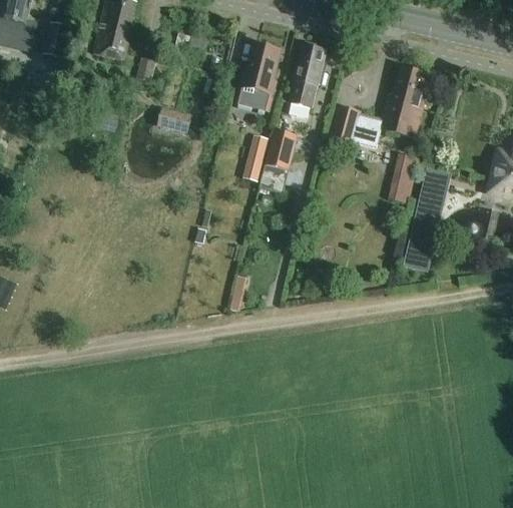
[(27,19),(31,0),(2,0),(0,8),(0,44),(30,52),(37,22),(27,19)]
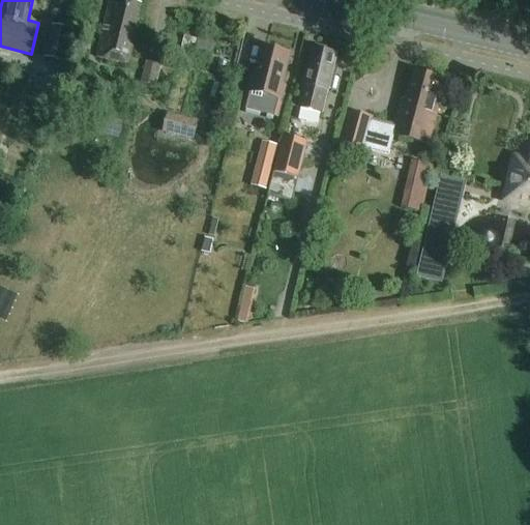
[(110,0),(97,53),(129,61),(138,25),(136,25),(142,1),(138,0),(110,0)]
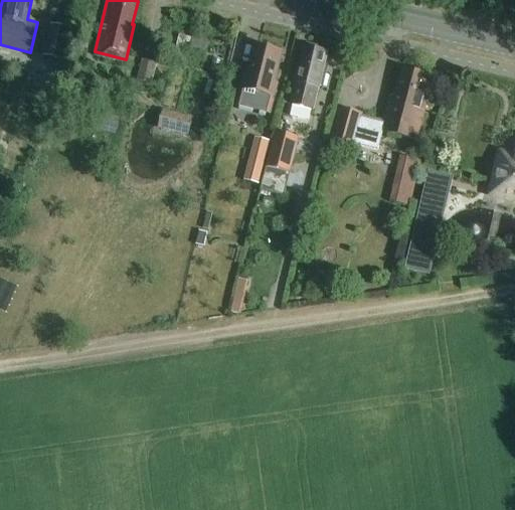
[(65,58),(67,44),(71,26),(50,22),(49,27),(43,53),(65,58)]
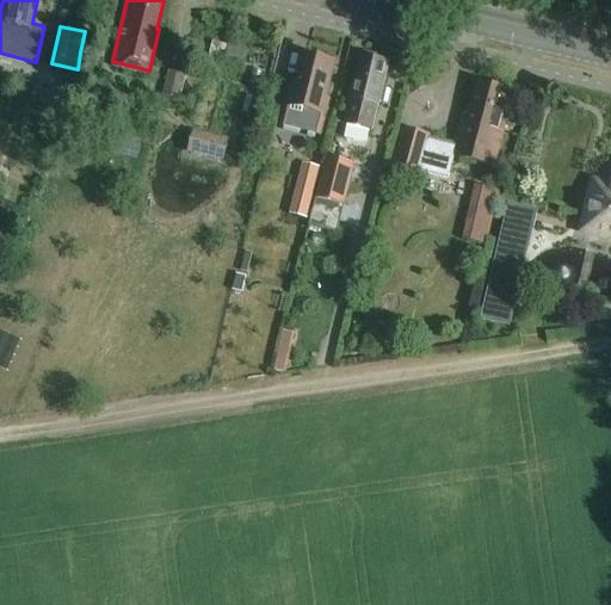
[(377,51),(365,48),(364,51),(362,51),(351,94),(353,96),(347,122),(370,127),(376,102),(378,102),(380,99),(384,99),(388,87),(383,86),(389,59),(377,55),(377,51)]
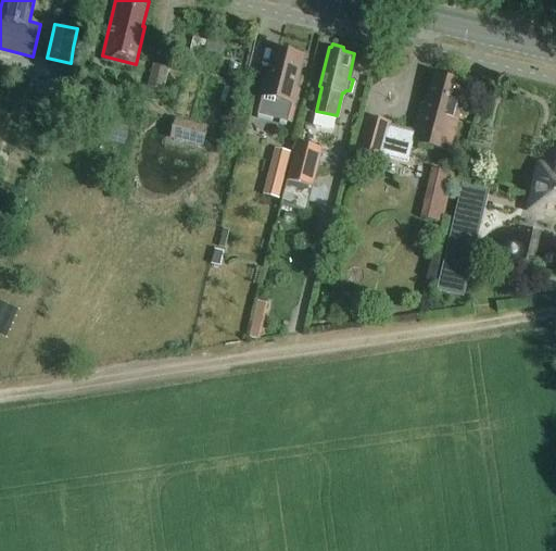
[(265,75),(261,91),(255,112),(291,121),(300,87),(295,86),(304,53),(276,47),(268,76),(265,75)]
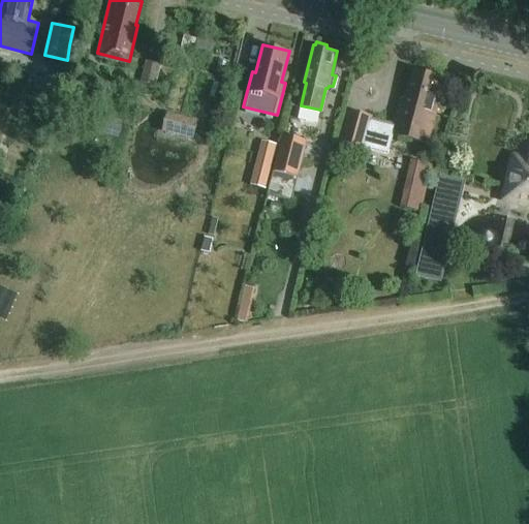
[(147,57),(141,79),(154,82),(160,61),(147,57)]
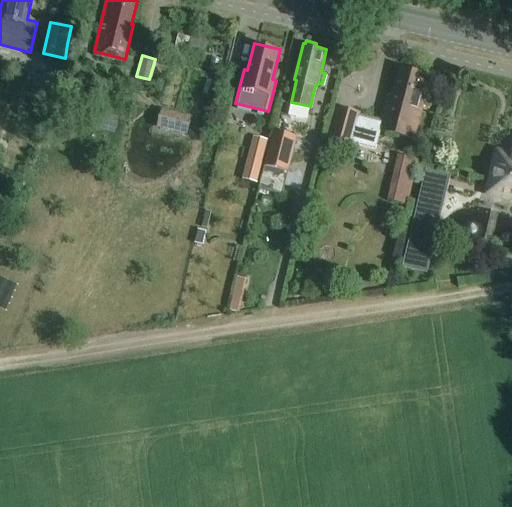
[(376,147),(381,127),(415,136),(423,101),(421,101),(427,82),(424,81),(426,74),(417,71),(417,68),(403,65),(403,67),(400,67),(393,93),(389,92),(382,117),(358,111),(350,140),(376,147)]
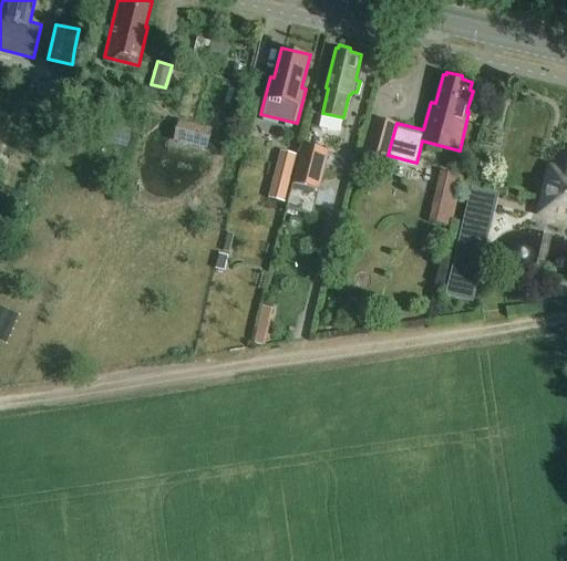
[(192,121),(186,143),(207,148),(213,126),(192,121)]
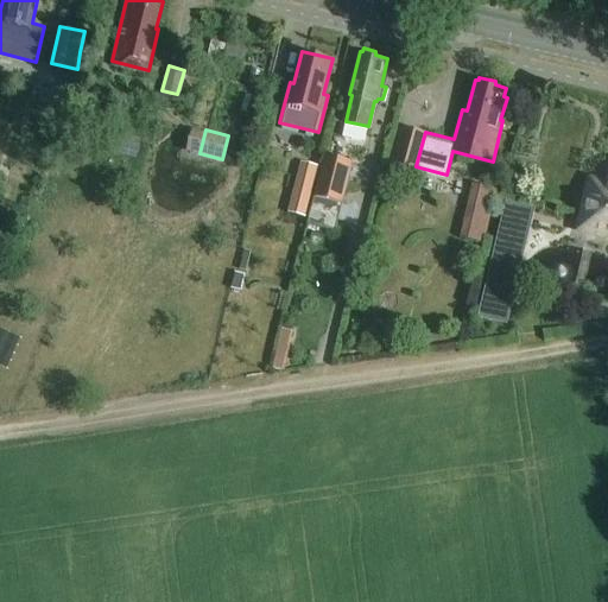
[(116,150),(135,154),(139,135),(120,132),(116,150)]
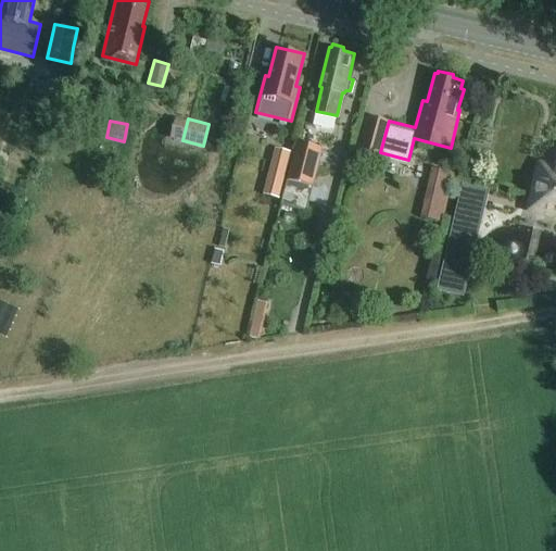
[(307,210),(323,147),(297,140),(281,203),(307,210)]
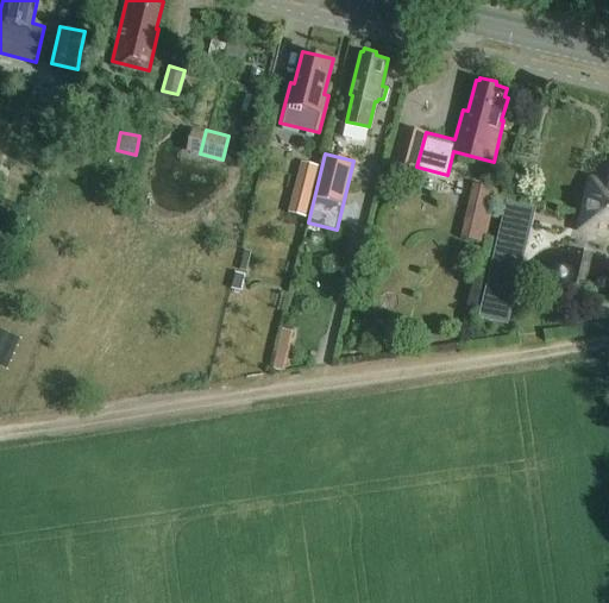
[(301,159),(294,187),(312,192),(319,164),(301,159)]
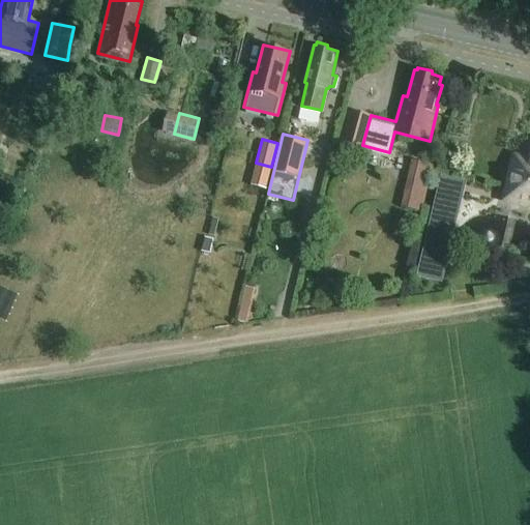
[(411,157),(400,204),(421,209),(433,163),(411,157)]
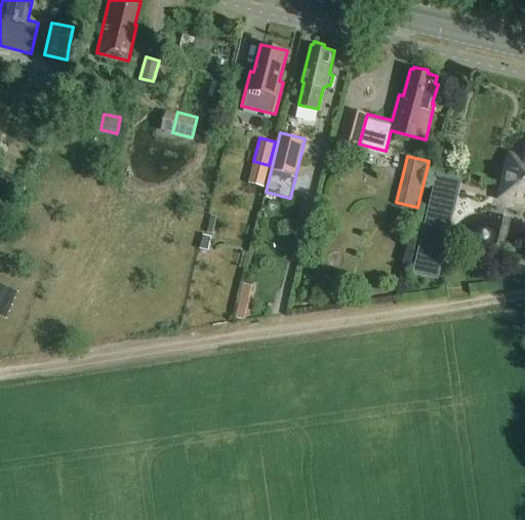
[(524,157),(519,156),(511,161),(502,194),(524,199),(524,157)]
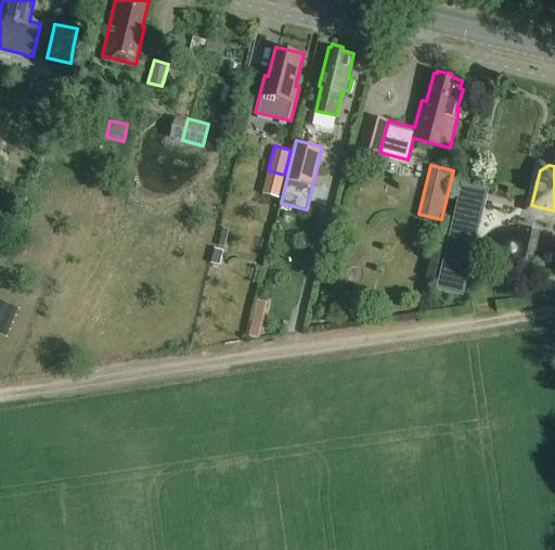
[(215,246),(211,261),(220,264),(223,248),(215,246)]
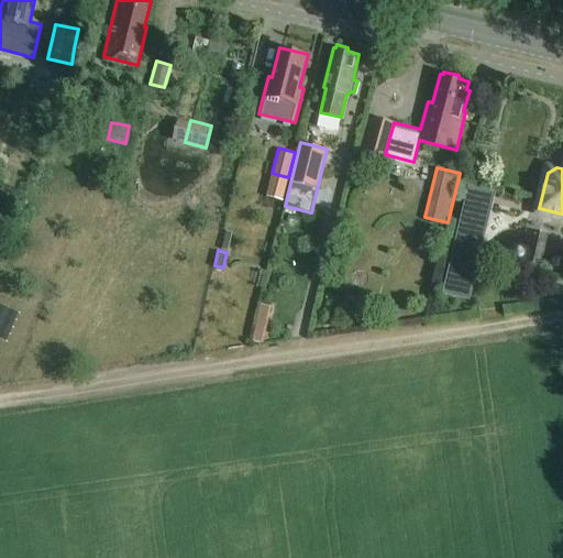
[(263,299),(254,337),(265,339),(273,302),(263,299)]
